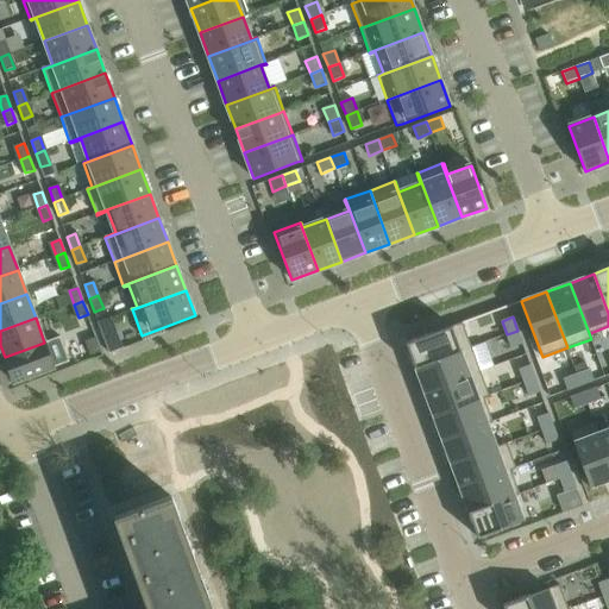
[(463,322),(406,344),(415,369),(462,351),(471,347),(463,322)]
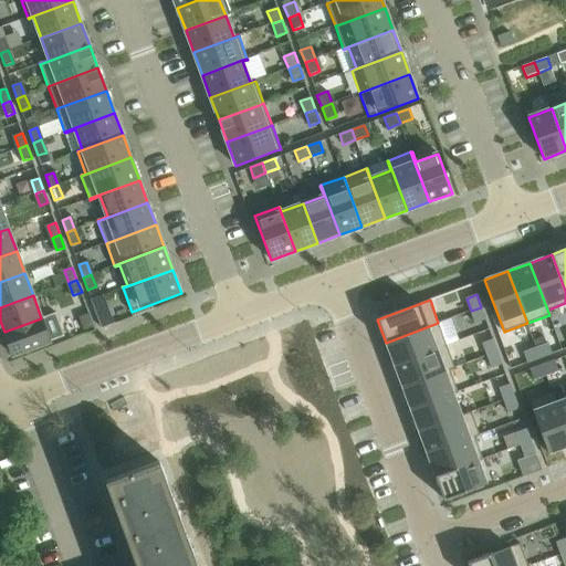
[(481,307),(471,311),(475,323),(485,320),(481,307)]
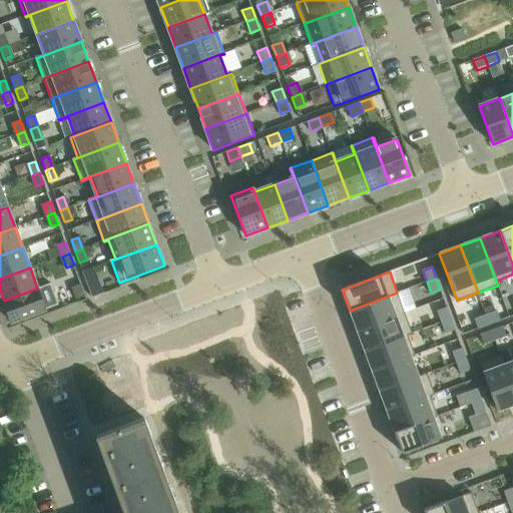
[(98,291),(94,280),(86,283),(91,294),(98,291)]
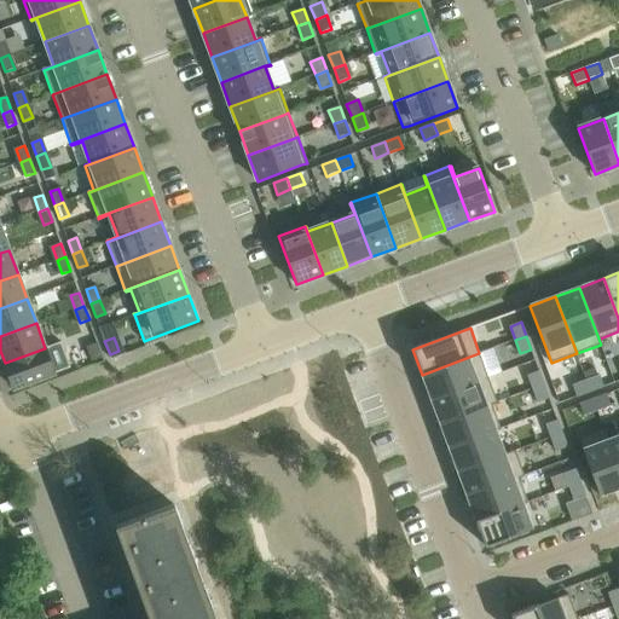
[(103,357),(98,343),(88,347),(93,360),(103,357)]
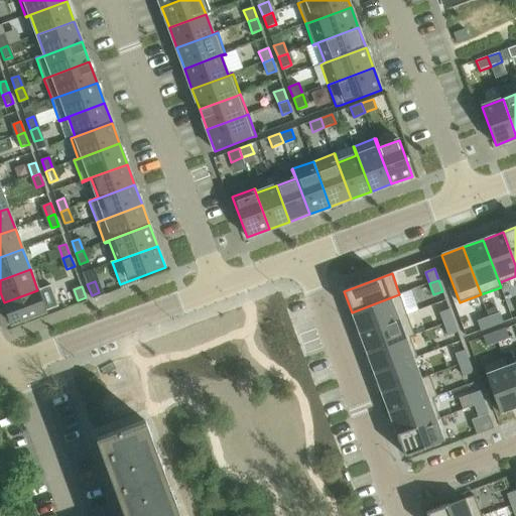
[(37,290),(4,302),(11,323),(45,310),(37,290)]
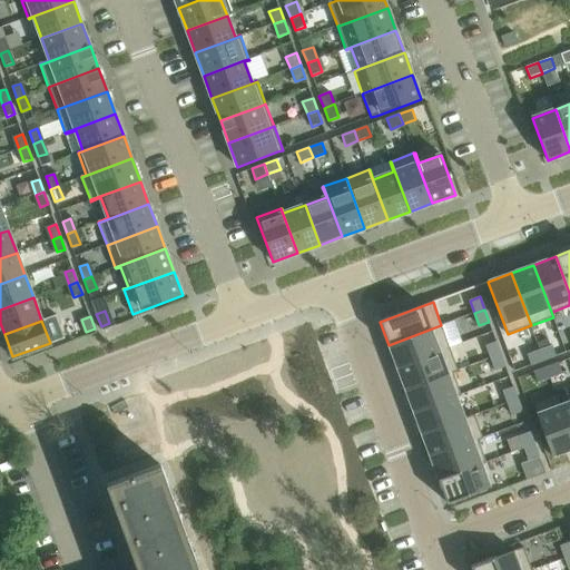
[(432,328),(389,345),(397,367),(440,352),(450,347),(441,325),(432,328)]
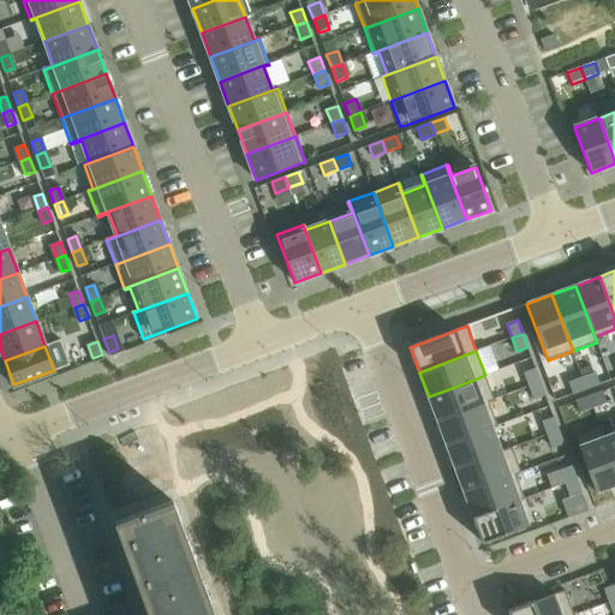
[(536,369),(525,372),(530,386),(541,382),(536,369)]
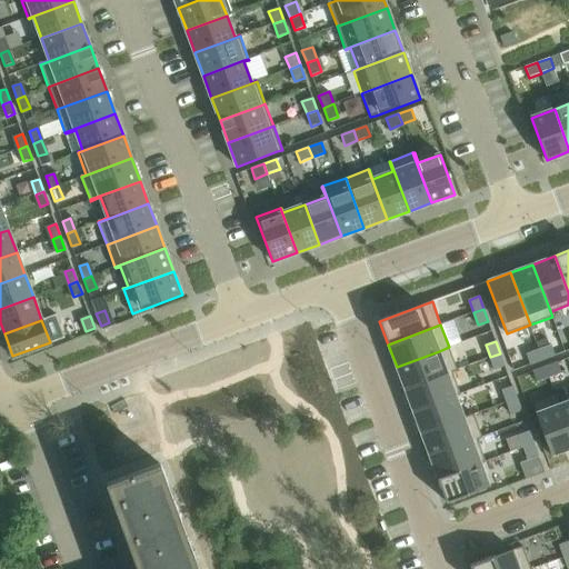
[(551,346),(539,350),(542,360),(556,356),(551,346)]
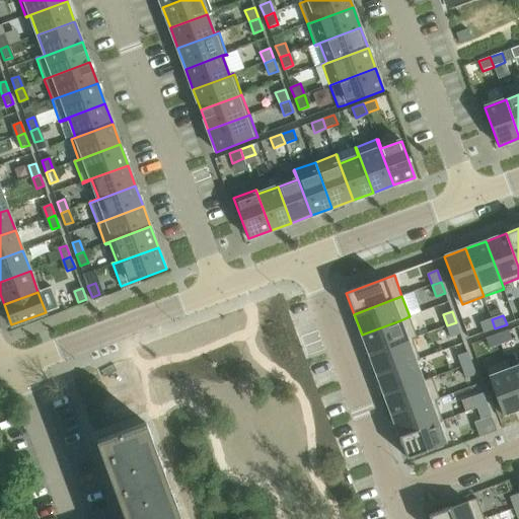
[(400,320),(362,335),(369,355),(408,341),(417,337),(410,316),(400,320)]
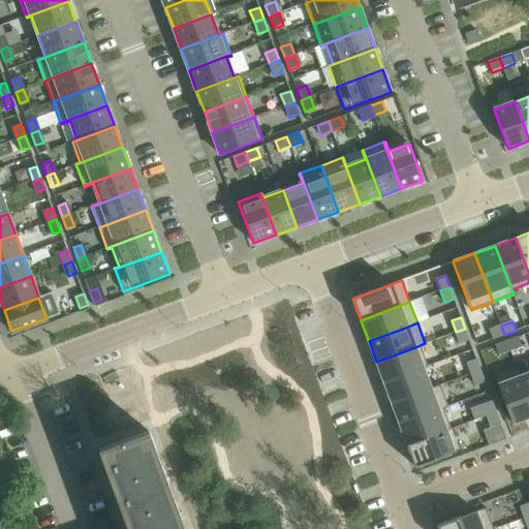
[(501,325),(489,330),(493,339),(504,335),(501,325)]
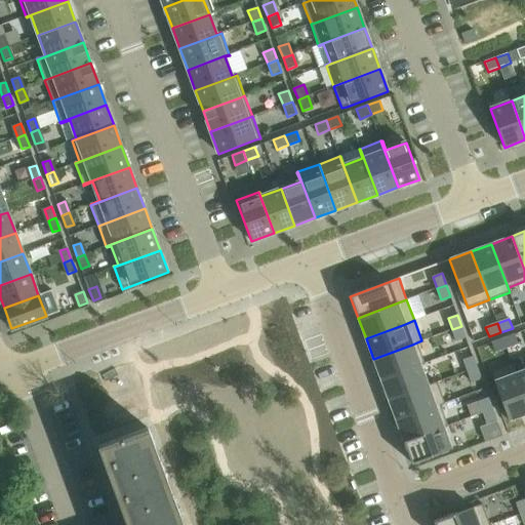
[(461,326),(452,329),(456,341),(466,337),(461,326)]
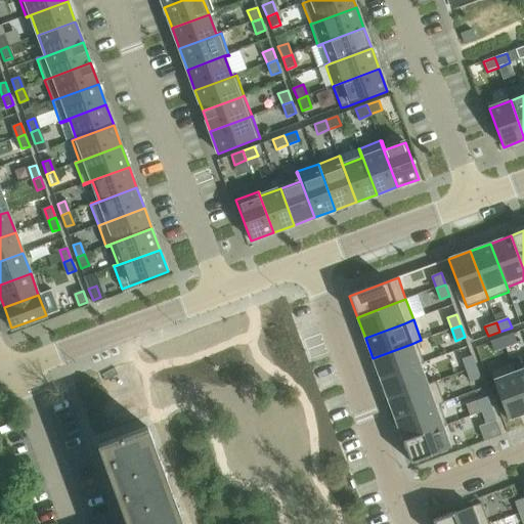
[(514,334),(501,338),(506,347),(517,343),(514,334)]
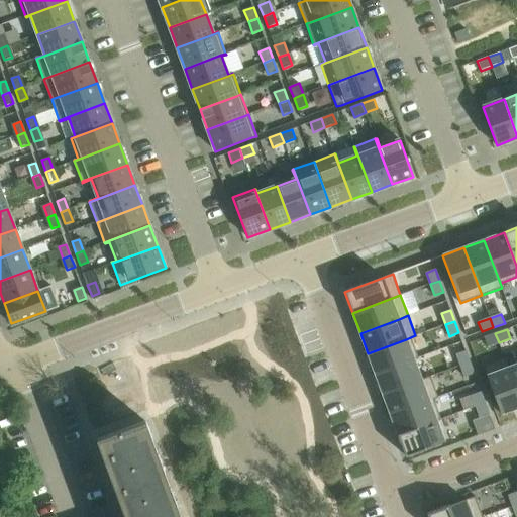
[(495,333),(484,337),(487,346),(499,342),(495,333)]
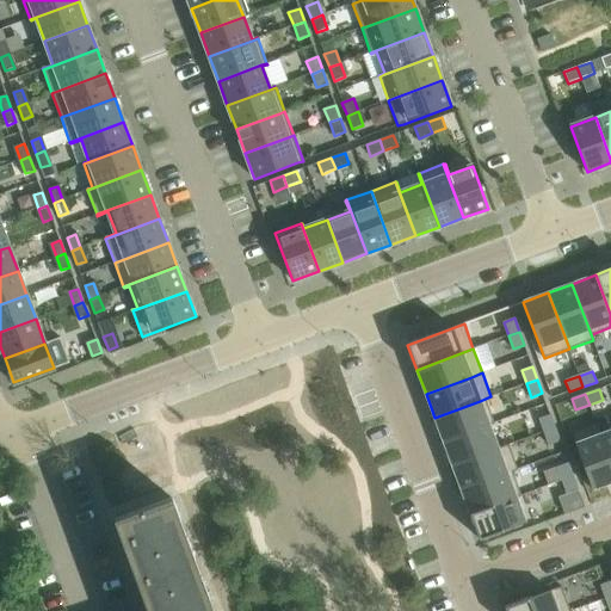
[(480,401),(434,418),(444,442),(489,425),(494,423),(486,400),(492,397),(491,396),(480,401)]
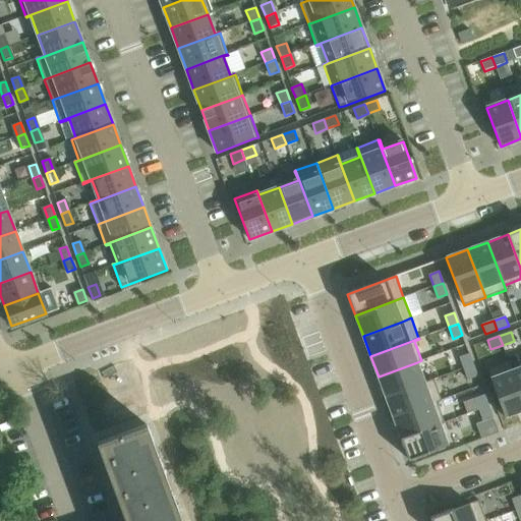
[(469,353),(460,357),(464,368),(473,365),(469,353)]
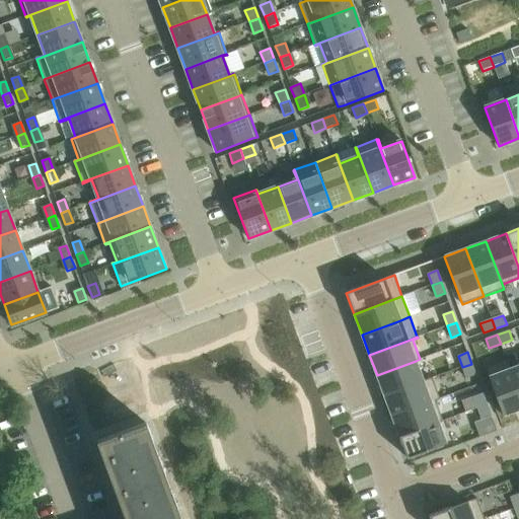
[(416,361),(377,375),(384,396),(424,381),(432,378),(432,377),(423,381),(416,362),(421,360),(420,359),(416,361)]
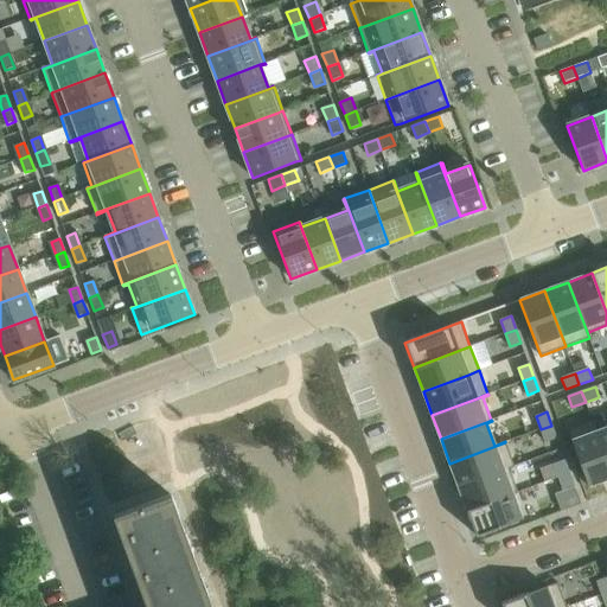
[(606,460),(593,421),(568,430),(588,486),(606,479),(606,460)]
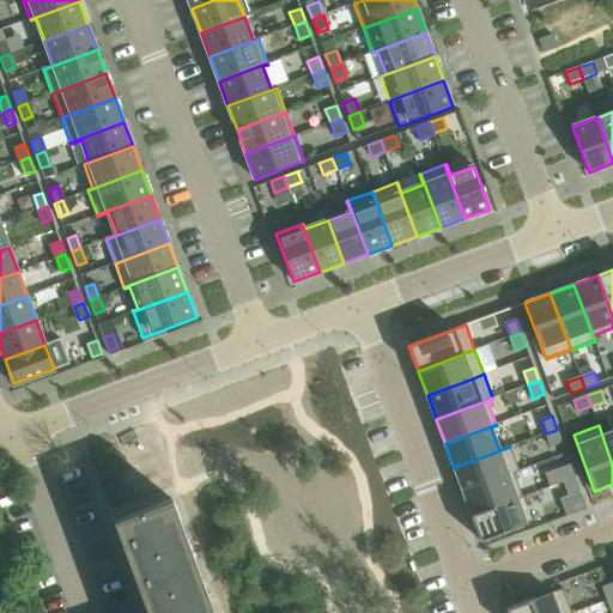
[(599,425),(612,465),(612,431),(604,436),(599,425)]
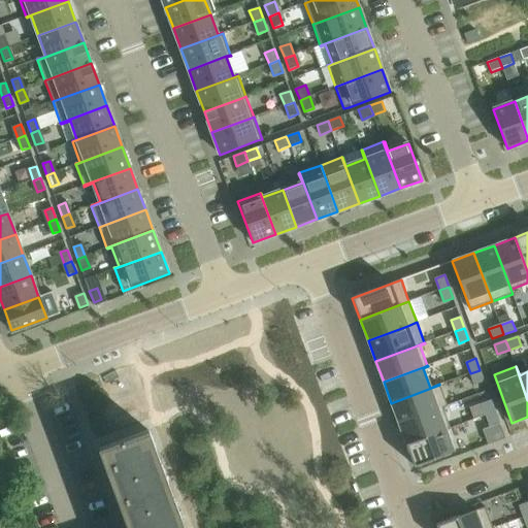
[(480,370),(470,373),(474,385),(484,382),(480,370)]
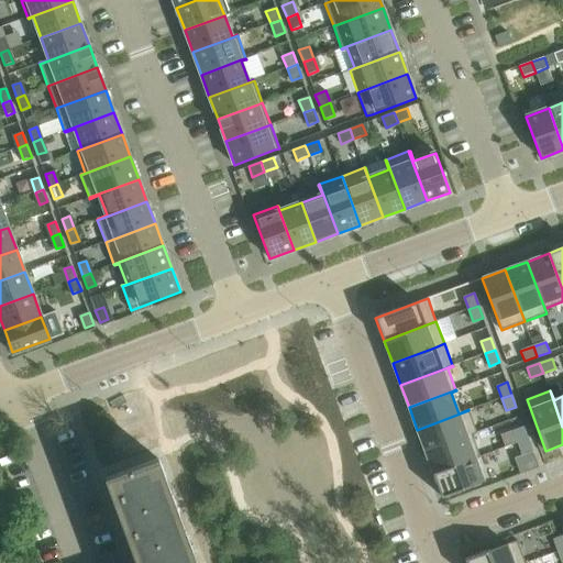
[(460,414),(417,430),(426,452),(467,437),(477,432),(468,410),(460,414)]
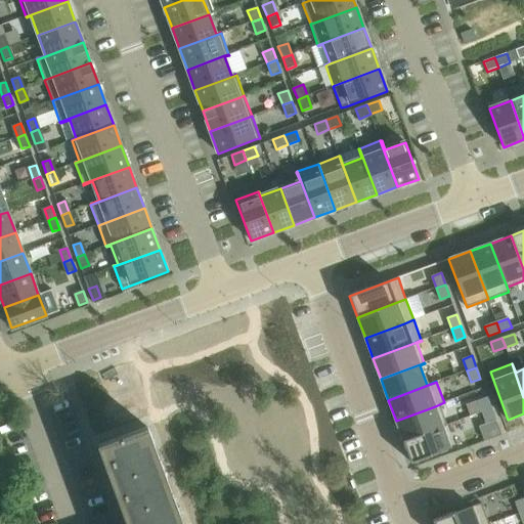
[(487,397),(478,400),(482,412),(491,408),(487,397)]
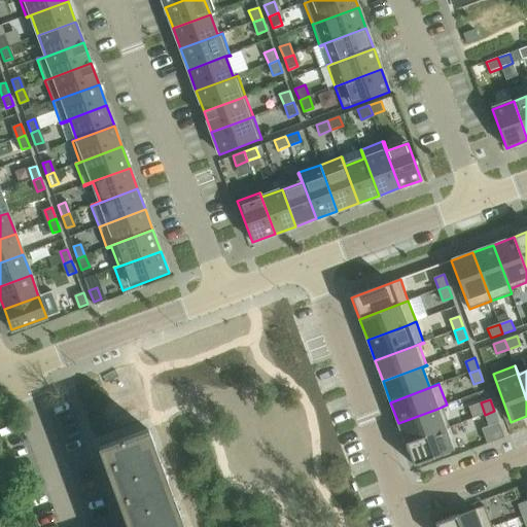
[(437,409),(398,423),(406,444),(445,429),(450,427),(443,408),(447,406),(447,405),(437,409)]
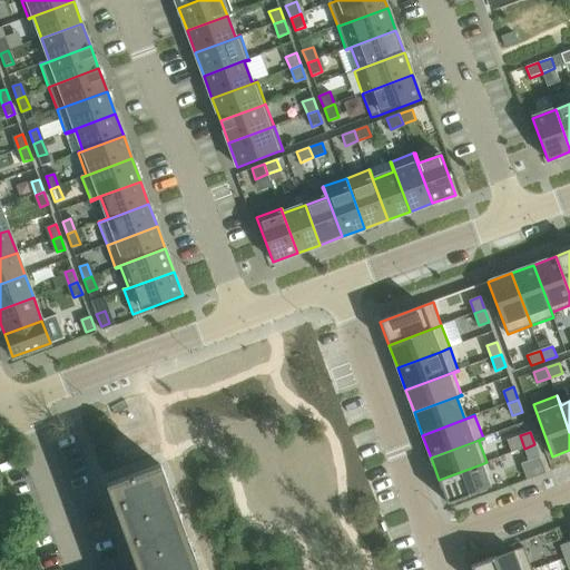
[(534,444),(524,449),(529,461),(539,457),(534,444)]
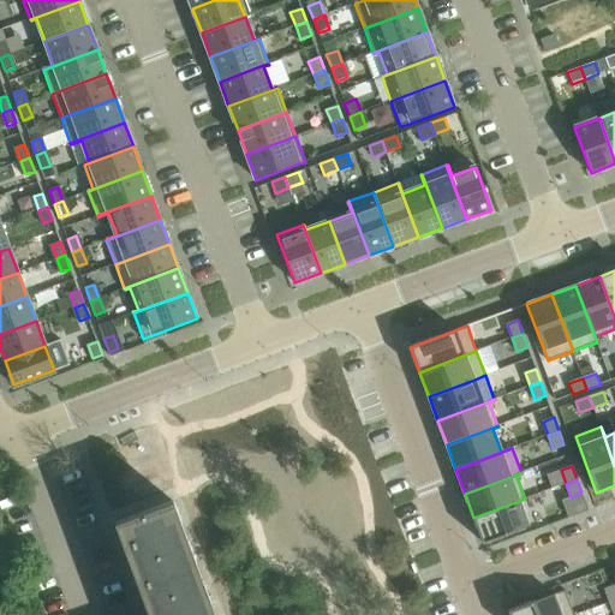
[(519,501),(473,518),(483,543),(529,526),(520,501),(525,500),(525,499),(519,501)]
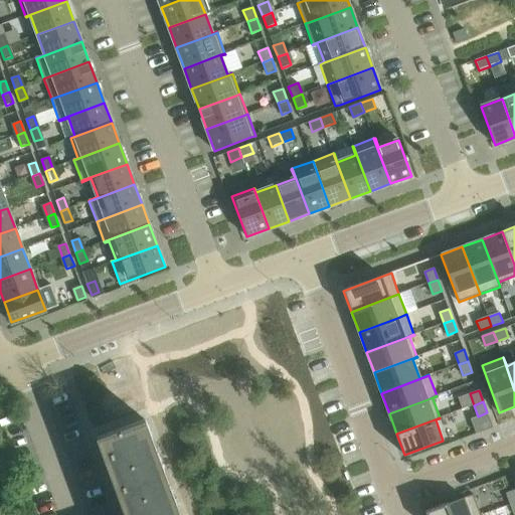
[(179,514),(145,421),(146,420),(146,419),(97,438),(98,439),(126,514),(179,514)]
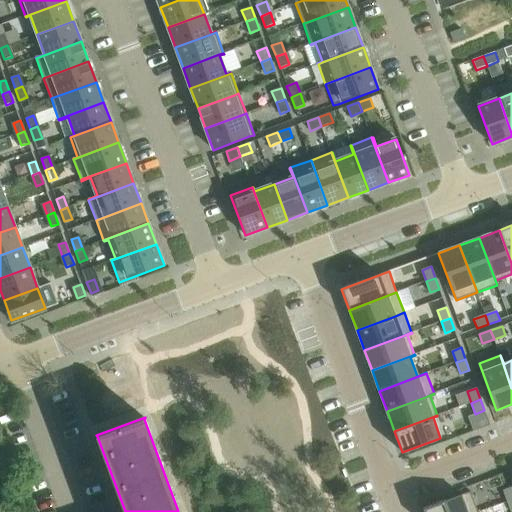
[(511,486),(503,490),(508,501),(511,499),(511,486)]
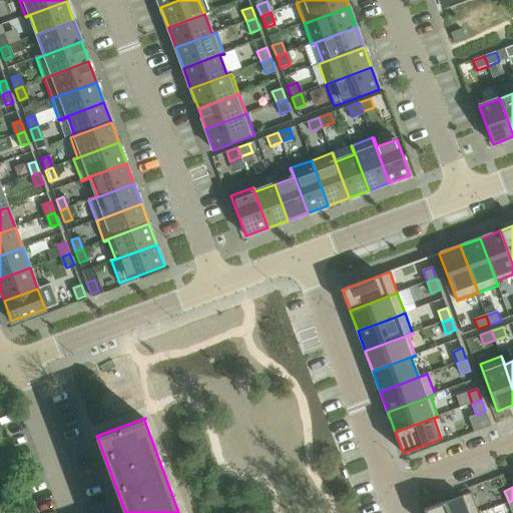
[(478,512),(471,492),(424,510),(425,512),(478,512)]
